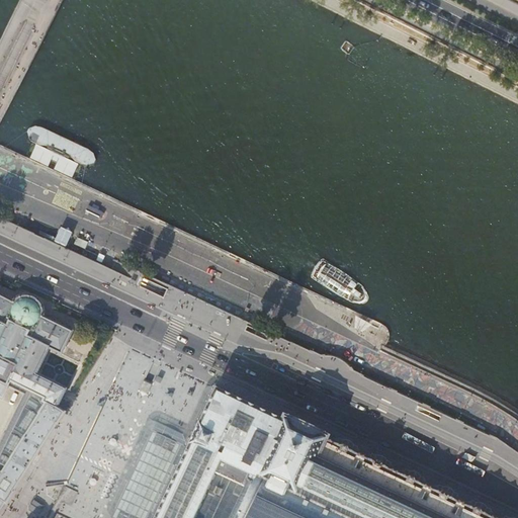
[(32,143),(25,157),(76,180),(83,166),(88,167),(94,164),(96,161),(94,154),(89,150),(41,128),(35,127),(29,130),(28,134),(30,141),(32,143)]
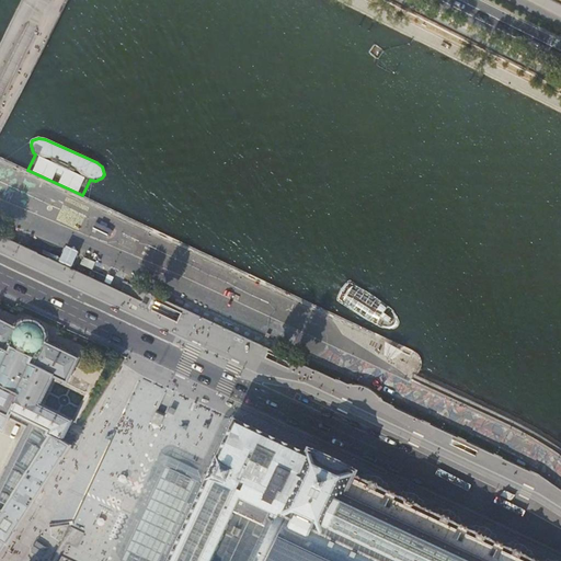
[(0,553),(6,545),(8,546),(15,533),(14,533),(35,500),(37,496),(61,459),(63,459),(70,447),(69,447),(61,441),(71,422),(39,405),(54,377),(67,384),(79,359),(46,343),(47,338),(47,335),(46,331),(45,329),(42,325),(41,324),(37,322),(32,320),(30,320),(25,320),(23,321),(20,323),(18,324),(14,328),(0,320),(0,553)]
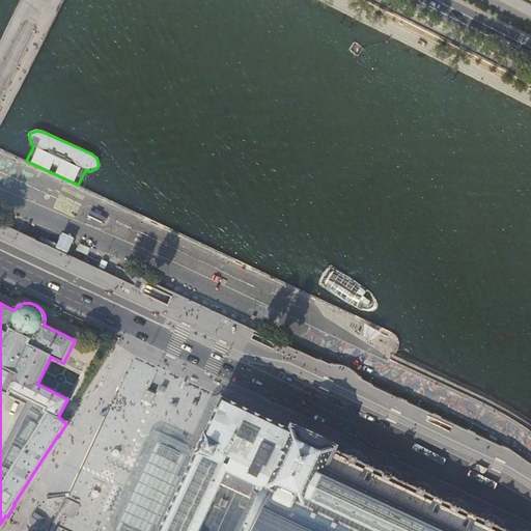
[(129,388),(116,416),(112,414),(110,418),(114,420),(107,435),(99,430),(61,504),(58,512),(61,514),(65,514),(70,513),(72,511),(74,509),(89,478),(87,477),(101,449),(124,459),(141,468),(149,450),(168,410),(176,391),(168,387),(160,384),(158,390),(152,399),(146,396),(145,396),(129,388)]
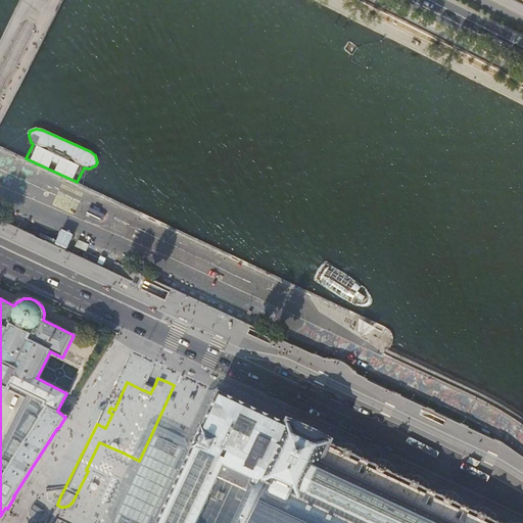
[(292,421),(288,419),(286,422),(259,410),(219,390),(207,414),(189,455),(154,438),(135,480),(114,522),(115,522),(506,522),(497,519),(496,520),(472,510),(473,508),(470,506),(470,508),(439,493),(439,491),(430,487),(429,489),(406,478),(406,476),(396,471),(395,473),(372,462),(372,460),(363,456),(362,458),(338,446),(339,444),(334,442),(334,440),(330,438),(330,437),(320,433),(320,435),(317,434),(316,434),(316,435),(315,434),(315,435),(310,433),(305,431),(305,430),(304,430),(304,429),(304,428),(302,427),(302,425),(298,423),(293,420),(292,421)]
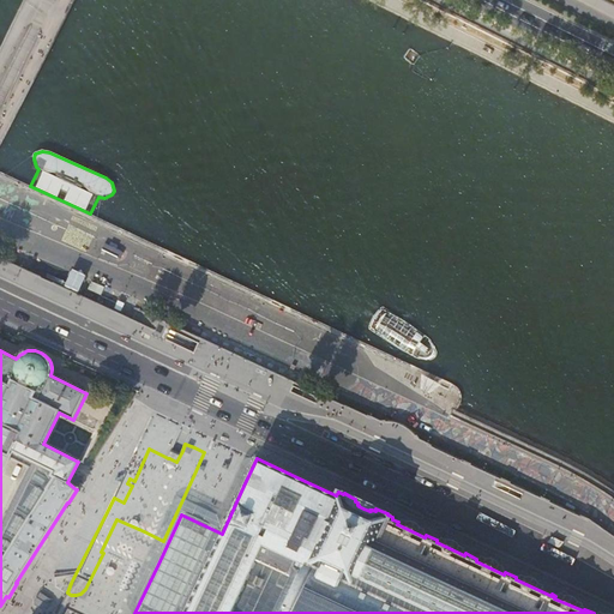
[(36,595),(35,607),(48,607),(48,596),(36,595)]
